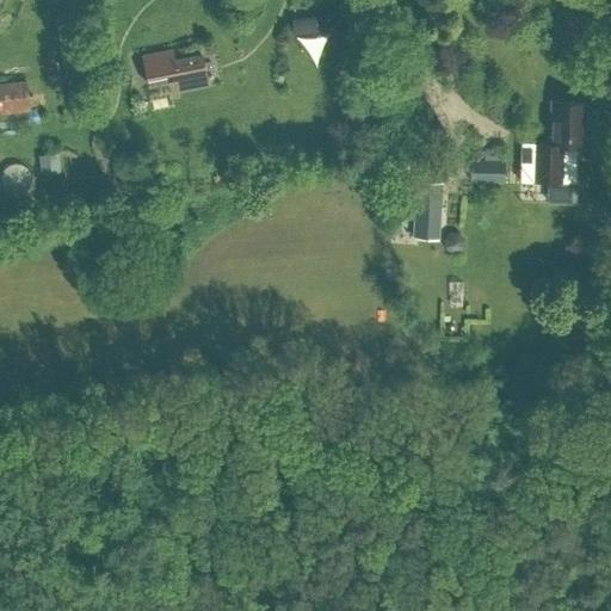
[(177,90),(207,84),(201,55),(173,60),(171,50),(142,56),(147,85),(176,80),(177,90)]
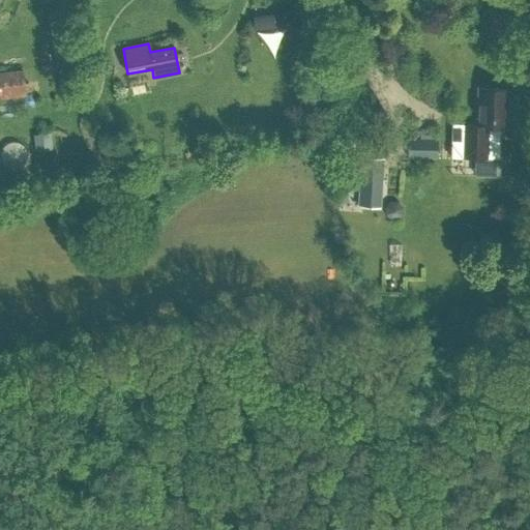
[(0,72),(0,98),(25,95),(22,69),(0,72)]
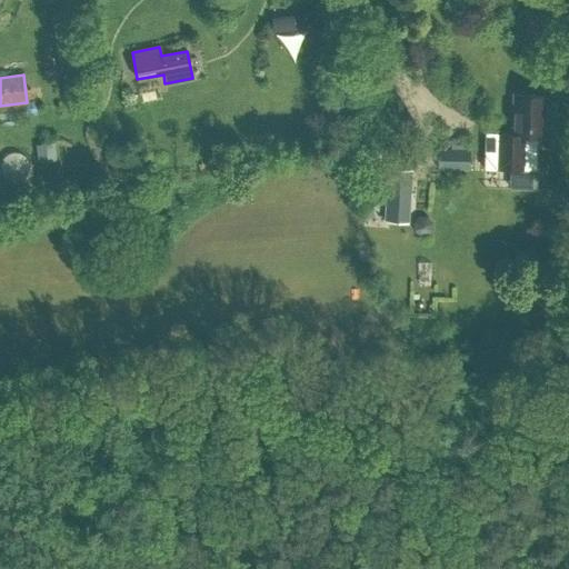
[(496,168),(496,169),(510,169),(523,170),(525,137),(537,137),(537,136),(542,136),(543,96),(511,95),(511,132),(497,132),(497,135),(496,168)]
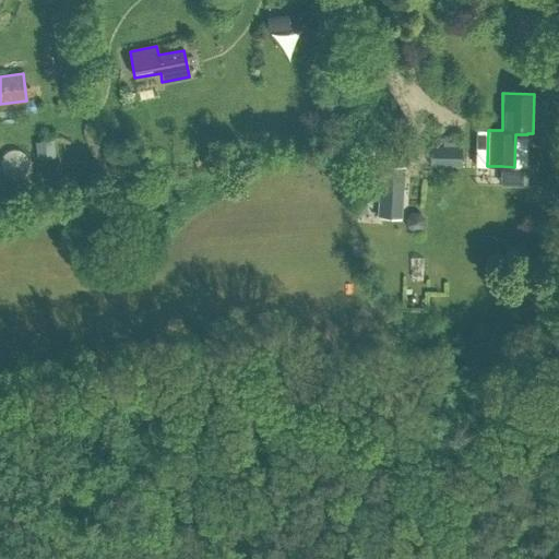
[(479,155),(480,131),(466,130),(465,155),(479,155)]
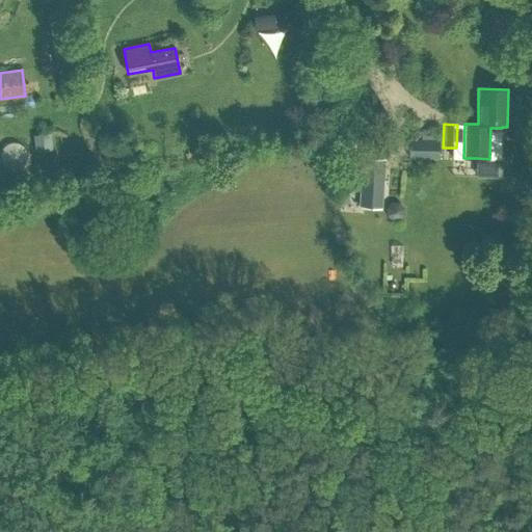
[(50,132),(32,135),(35,152),(52,150),(50,132)]
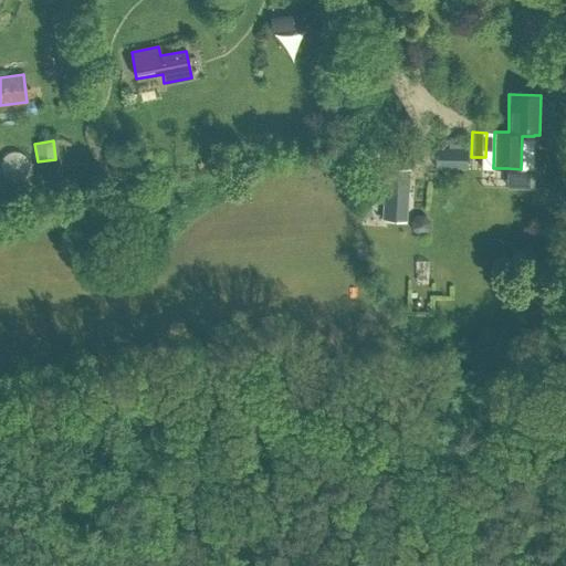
[(437,149),(436,166),(465,167),(465,150),(437,149)]
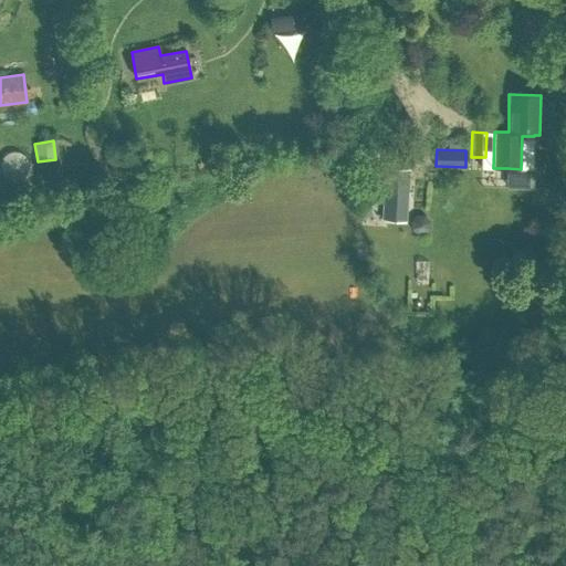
[(0,173),(1,175),(3,177),(6,178),(8,179),(10,180),(12,180),(14,180),(17,180),(20,179),(22,178),(23,177),(25,175),(27,173),(28,170),(29,168),(29,166),(29,163),(28,160),(27,158),(25,156),(23,154),(21,153),(19,152),(16,150),(13,150),(11,150),(8,152),(6,153),(3,154),(2,156),(0,158),(0,157),(0,173)]
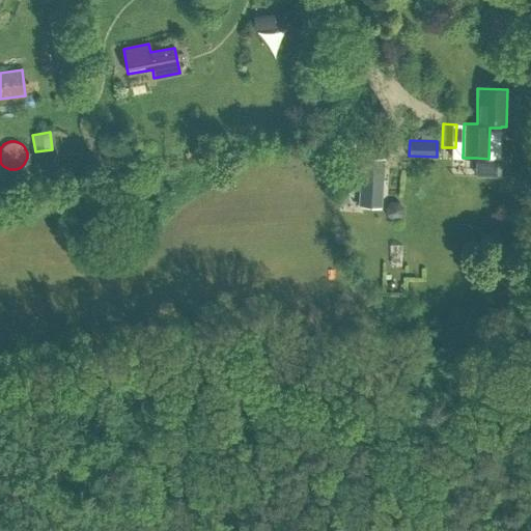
[(362,159),(360,190),(381,191),(383,160),(362,159)]
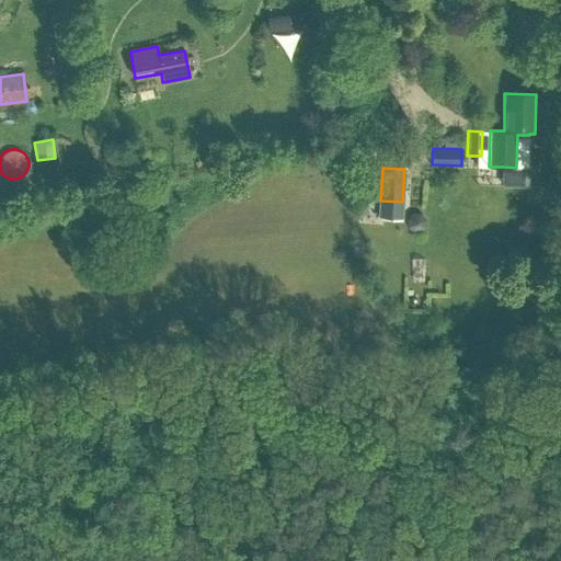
[(418,233),(420,232),(423,230),(424,229),(425,228),(426,227),(426,225),(426,222),(426,221),(426,219),(425,218),(424,216),(423,215),(421,214),(420,214),(418,213),(416,213),(414,213),(413,213),(411,214),(409,215),(408,216),(407,218),(407,219),(405,221),(405,224),(405,225),(407,227),(407,228),(408,230),(409,231),(411,232),(412,232),(414,233),(415,233),(418,233)]
